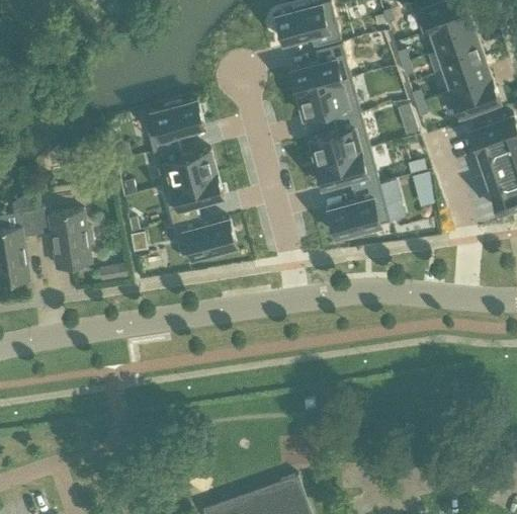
[(463,0),(443,0),(414,10),(422,34),(431,31),(430,30),(469,16),(463,0)]
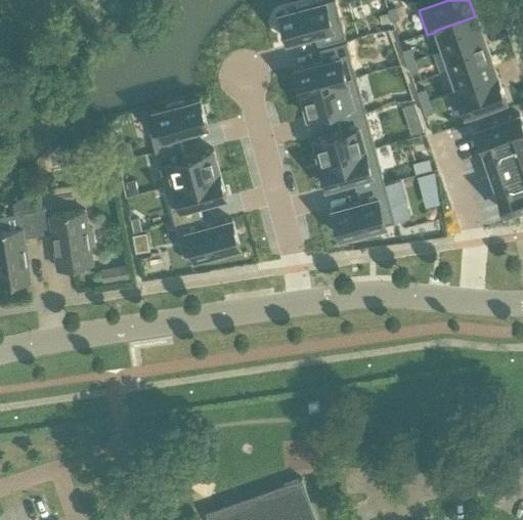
[(296,11),(279,16),(287,43),(316,35),(319,48),(345,41),(335,1),(312,7),(312,5),(296,9),(296,11)]
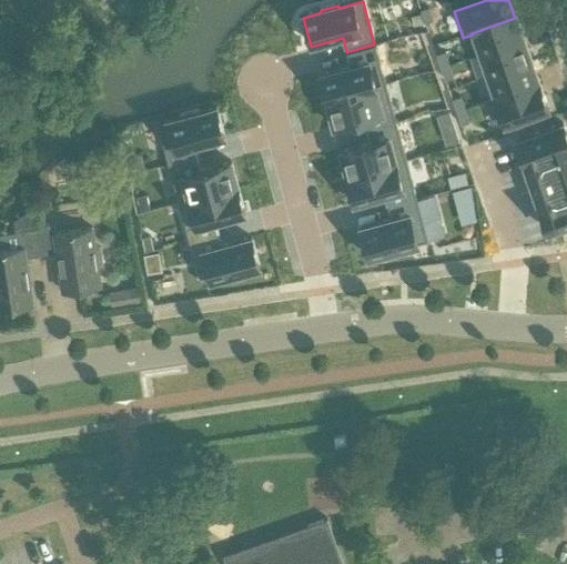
[(428,10),(419,13),(421,16),(424,26),(433,22),(428,10)]
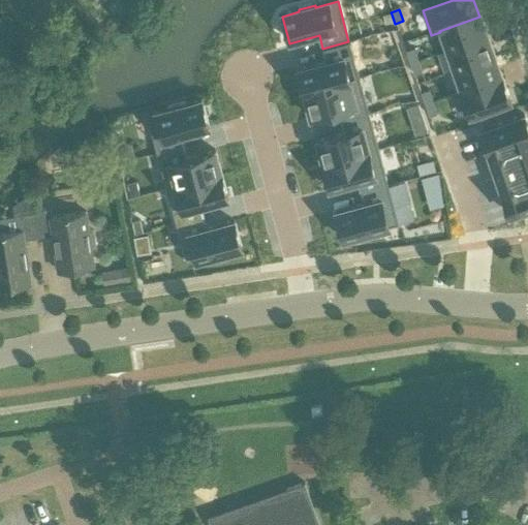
[(392,14),(383,17),(385,26),(395,24),(392,14)]
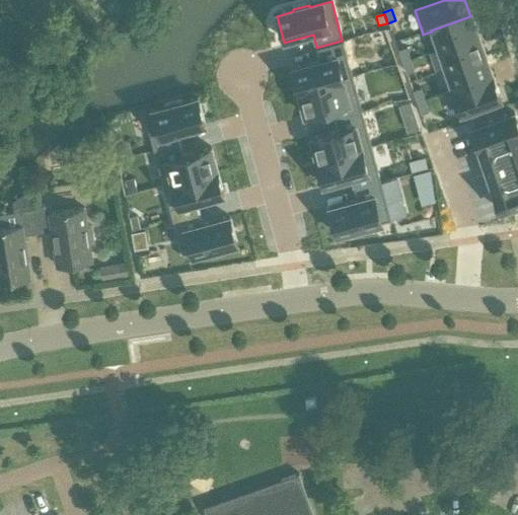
[(470,16),(431,30),(432,31),(439,51),(477,38),(470,16)]
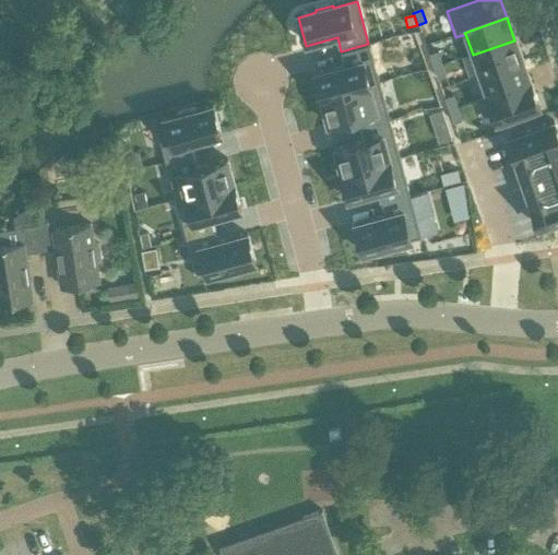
[(514,40),(473,55),(479,75),(481,77),(522,62),(514,40)]
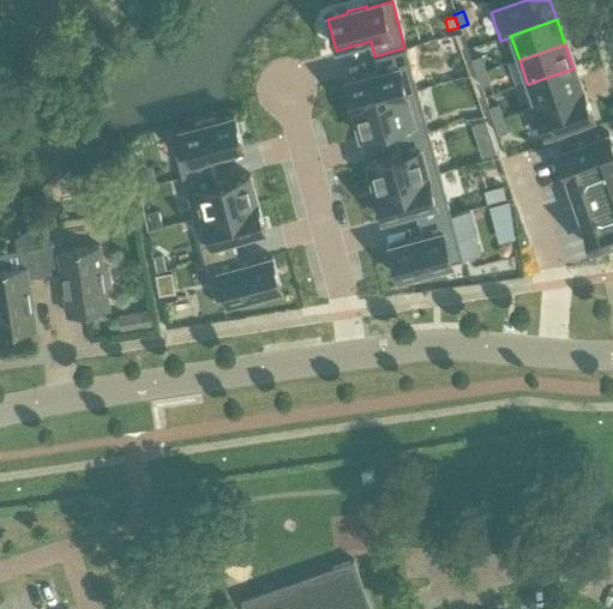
[(379,74),(346,84),(353,112),(416,94),(406,52),(376,60),(379,74)]
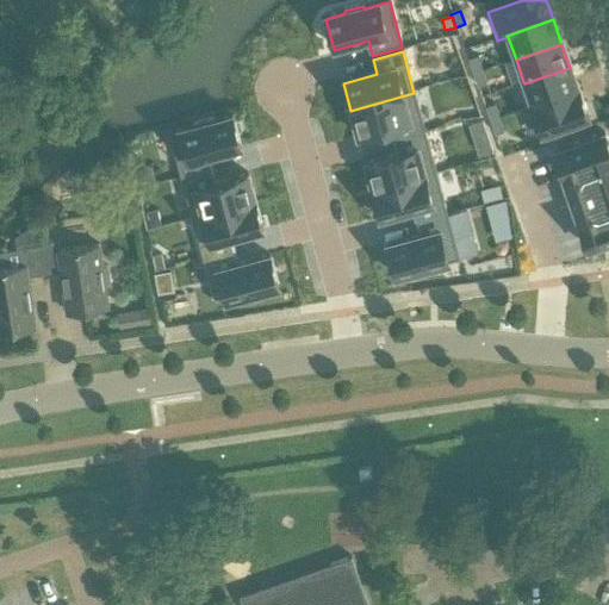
[(477,58),(468,61),(473,75),(482,72),(477,58)]
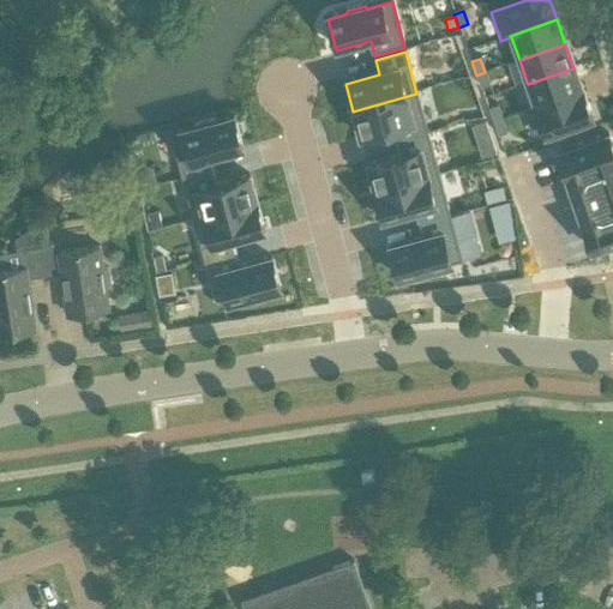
[(527,83),(522,85),(532,112),(536,110),(536,109),(582,94),(574,68),(528,84),(527,83)]
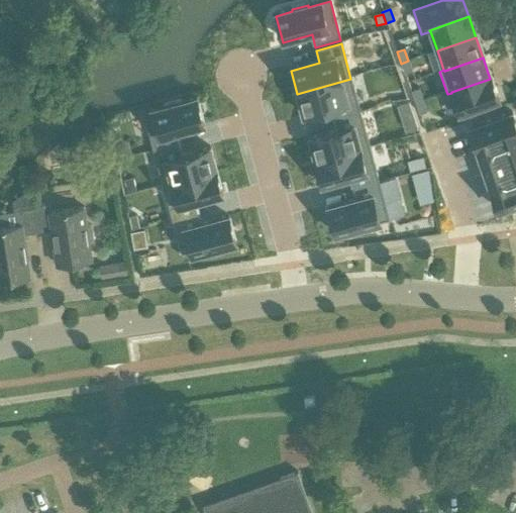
[(408,61),(401,64),(405,75),(412,72),(408,61)]
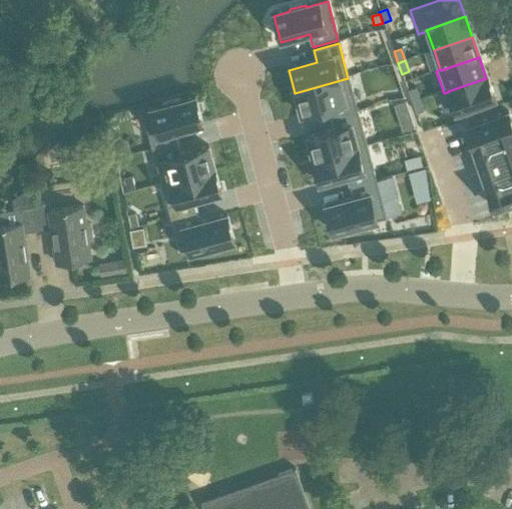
[(348,78),(295,93),(301,116),(330,108),(332,120),(357,113),(348,78)]
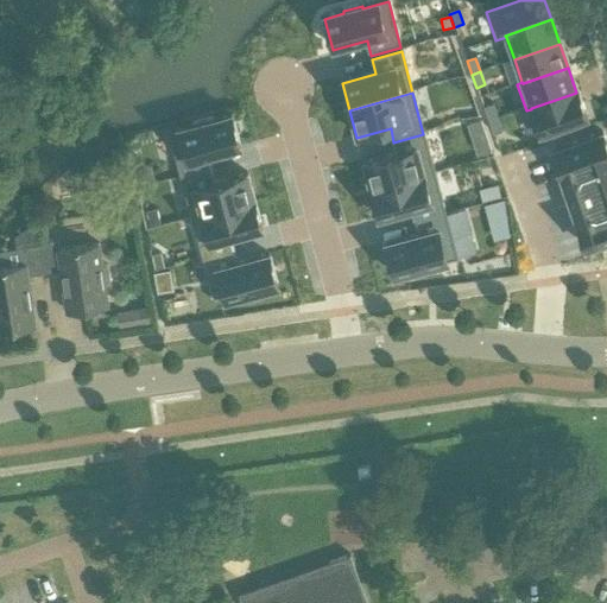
[(576,93),(531,108),(531,109),(541,134),(586,119),(576,93)]
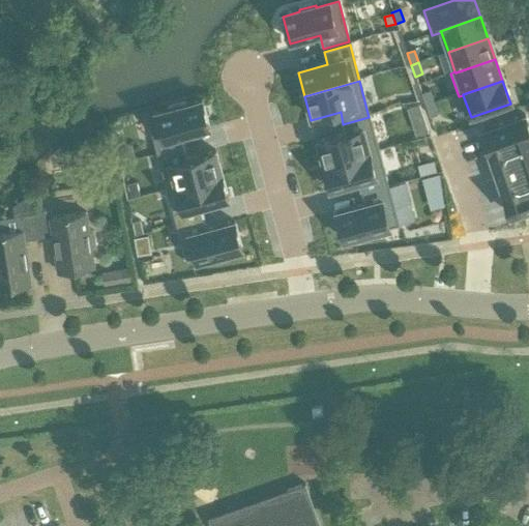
[(429,92),(421,95),(425,107),(434,105),(429,92)]
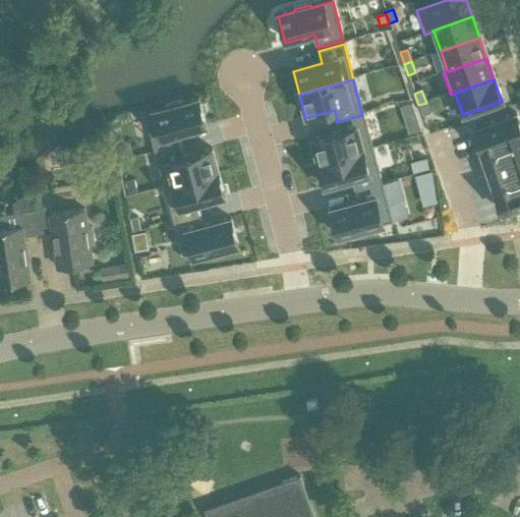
[(166,109),(143,115),(154,154),(179,147),(176,135),(206,127),(198,100),(182,105),(181,103),(165,107),(166,109)]
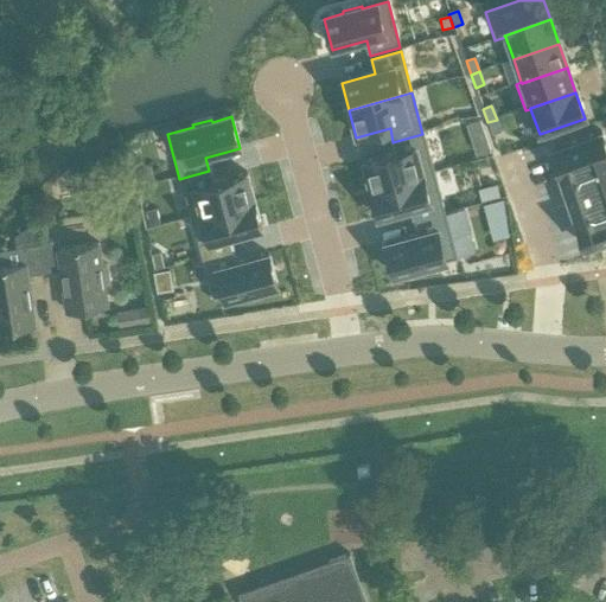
[(497,120),(488,122),(492,136),(502,133),(497,120)]
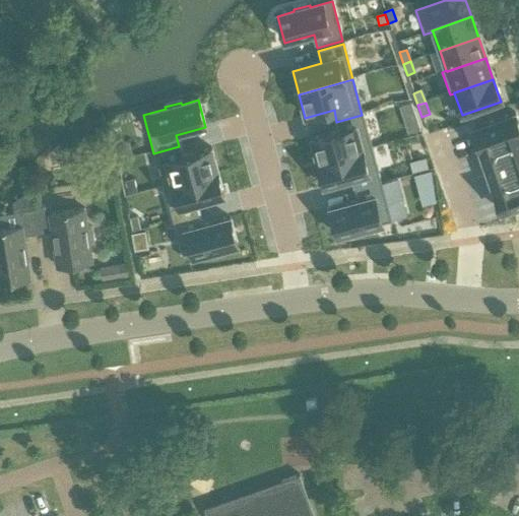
[(410,105),(399,109),(402,117),(413,113),(410,105)]
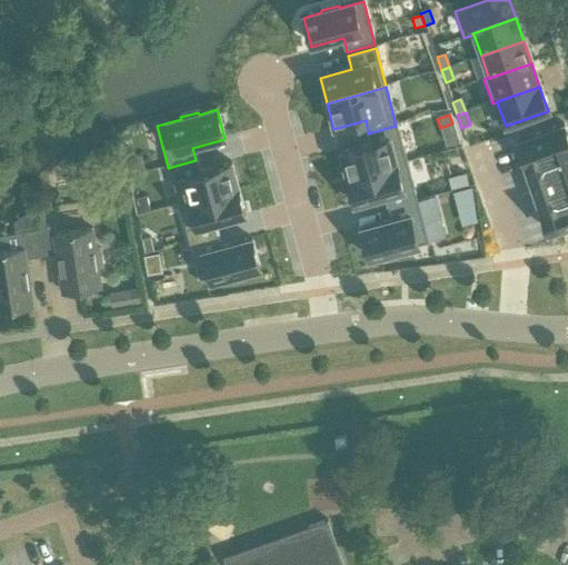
[(371,146),(340,154),(348,179),(407,164),(396,126),(368,134),(371,146)]
